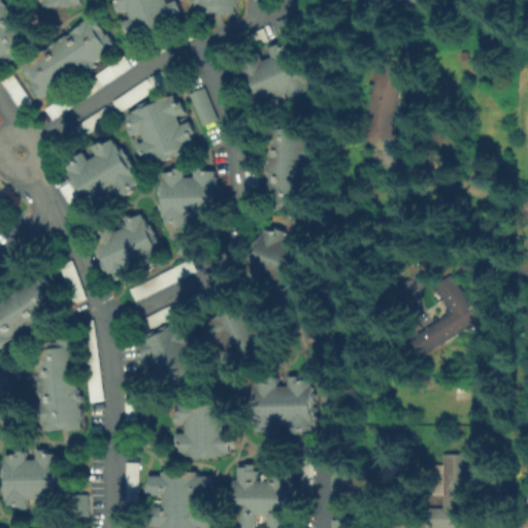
[(0,0),(0,61),(30,44),(5,0),(0,0)]
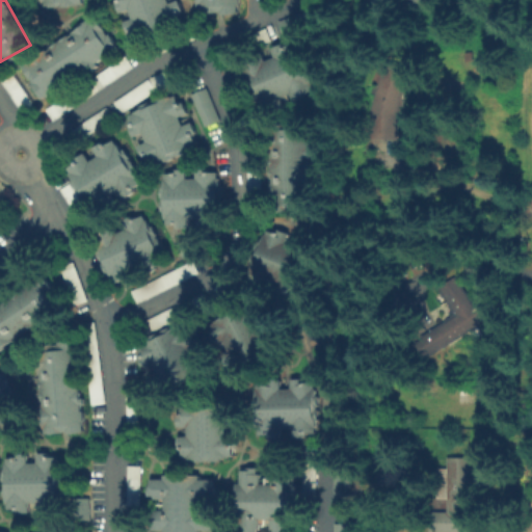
[(184,19),(176,0),(112,0),(120,16),(130,41),(184,19)]
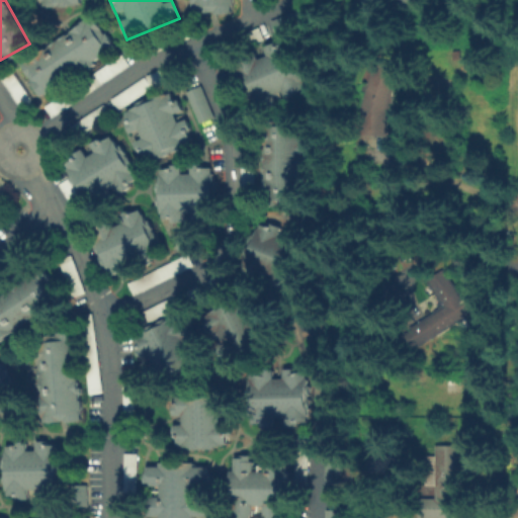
[(190,0),(191,12),(231,12),(230,0),(190,0)]
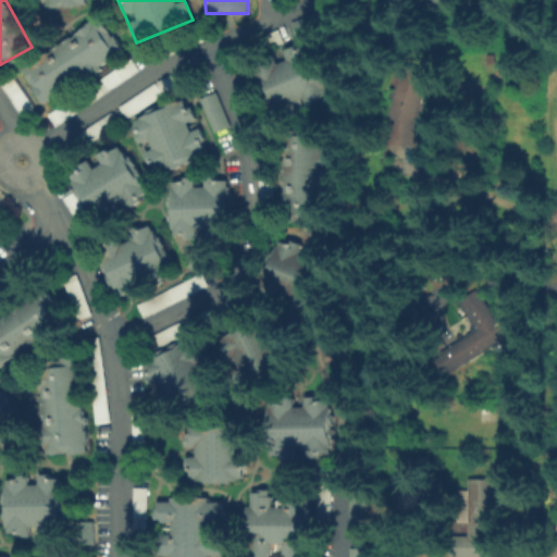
[(291,19),(296,38),(330,28),(324,9),(291,19)]
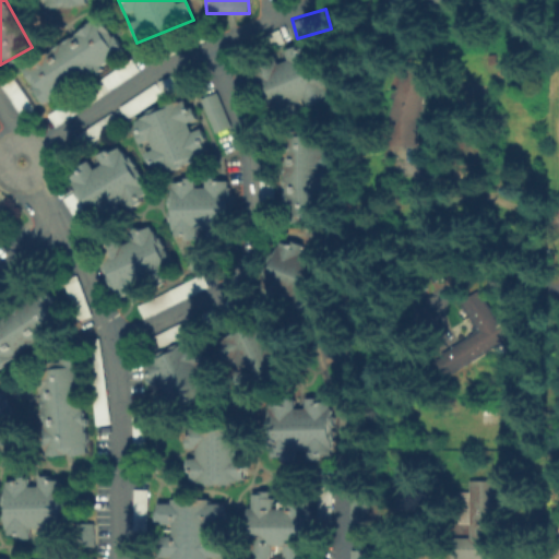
[(40,102),(125,52),(102,14),(19,63),(40,102)]
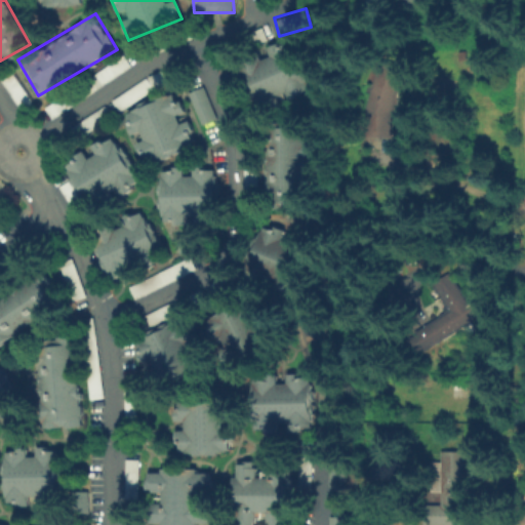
[(255,109),(308,86),(287,37),(266,46),(268,52),(237,66),(255,109)]
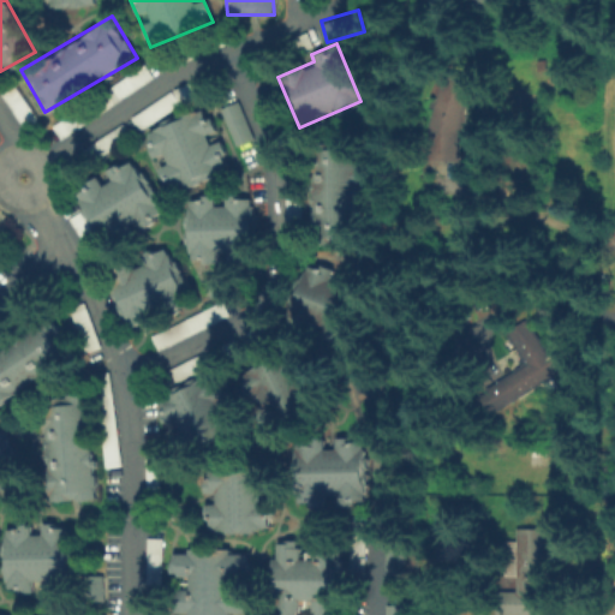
[(150,76),(142,64),(102,89),(111,102),(150,76)]
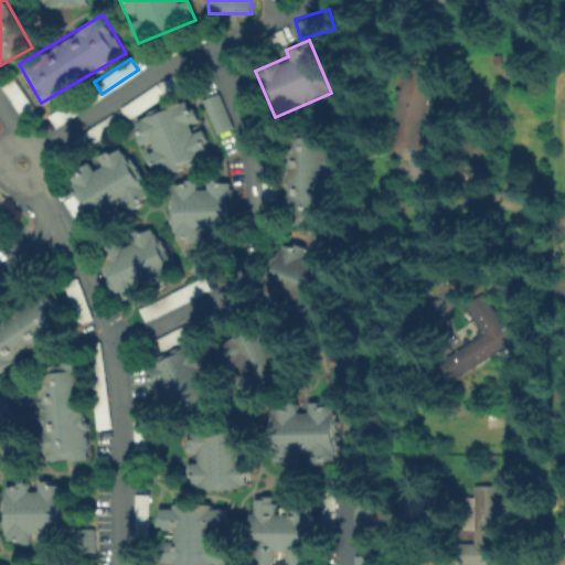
[(414,146),(429,71),(403,65),(386,140),(414,146)]
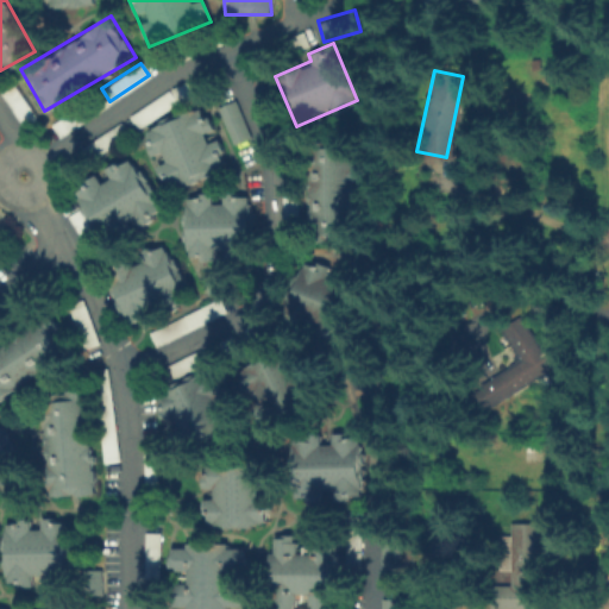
[(126,111),(133,125),(196,93),(189,80),(126,111)]
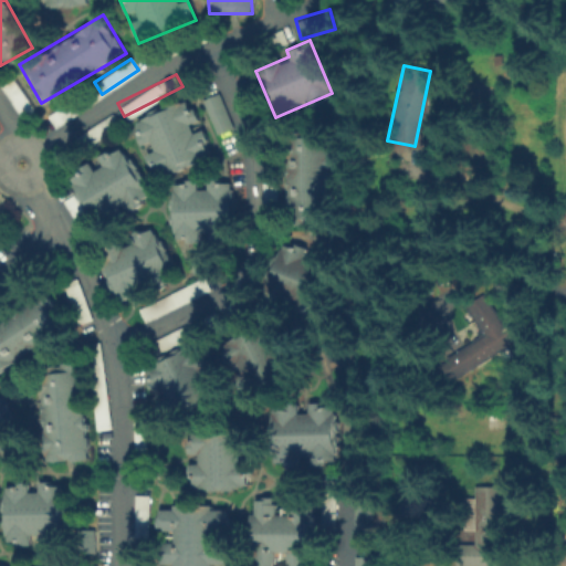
[(0,84),(0,86),(20,117),(31,109),(10,77),(0,84)]
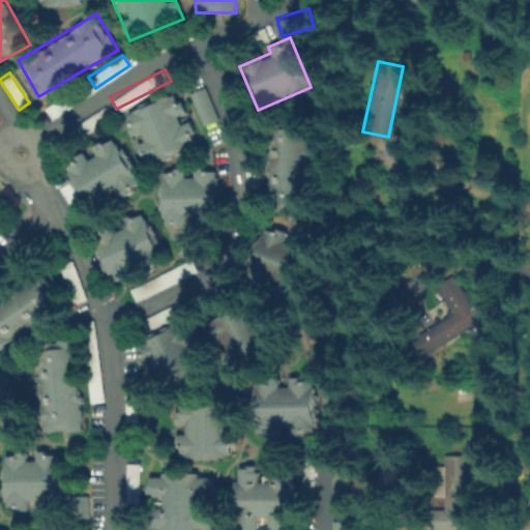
[(186,92),(203,85),(217,117),(201,124),(186,92)]
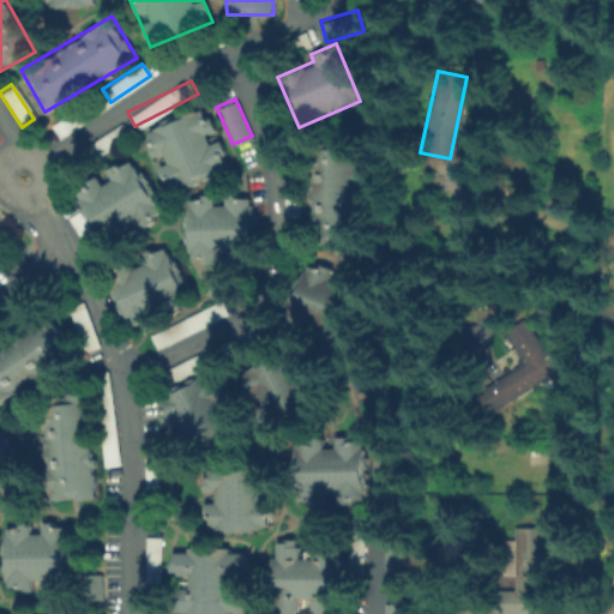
[(230,167),(217,133),(216,134),(205,106),(140,130),(152,160),(155,160),(167,191),(230,167)]
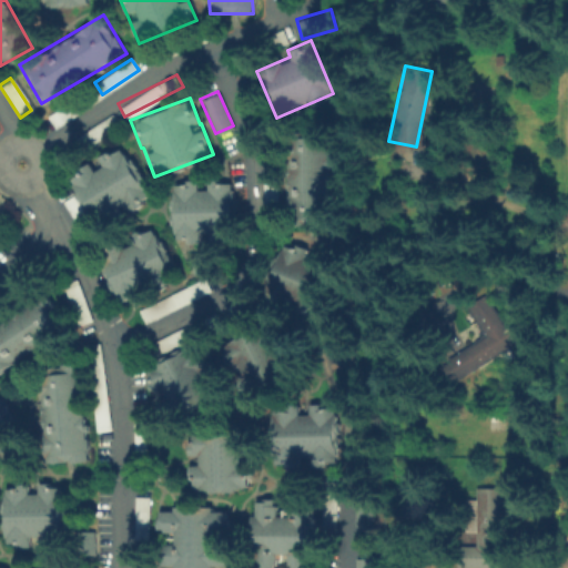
[(54,128),(74,114),(67,102),(47,115),(54,128)]
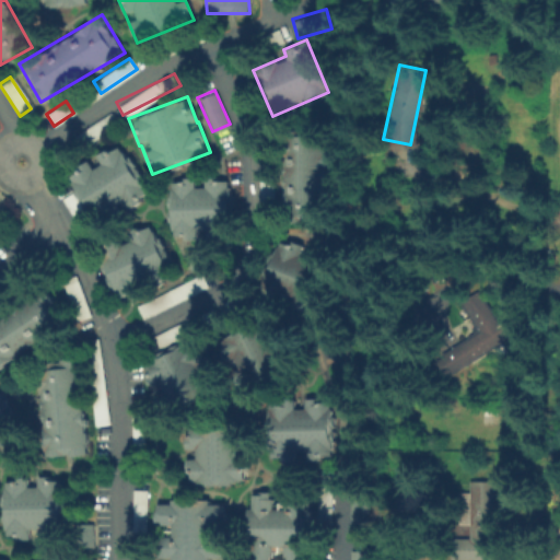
[(113,125),(107,115),(77,133),(83,143),(113,125)]
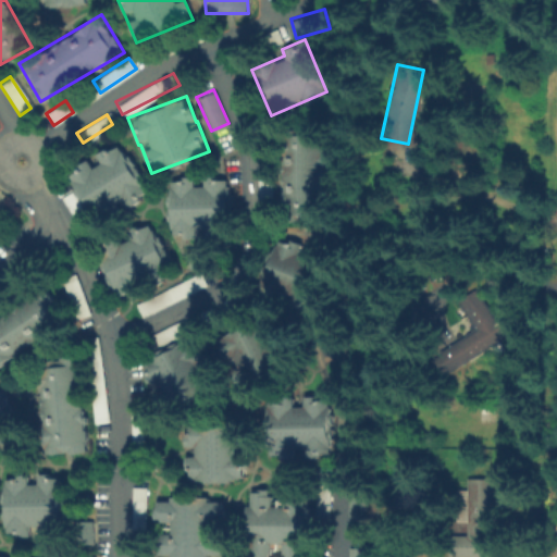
[(282,220),(325,220),(325,133),(282,133),(282,220)]
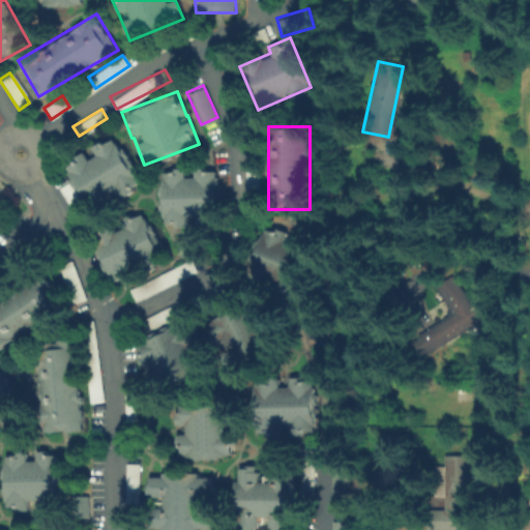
[(85,207),(117,193),(118,195),(139,185),(117,137),(64,159),(85,207)]
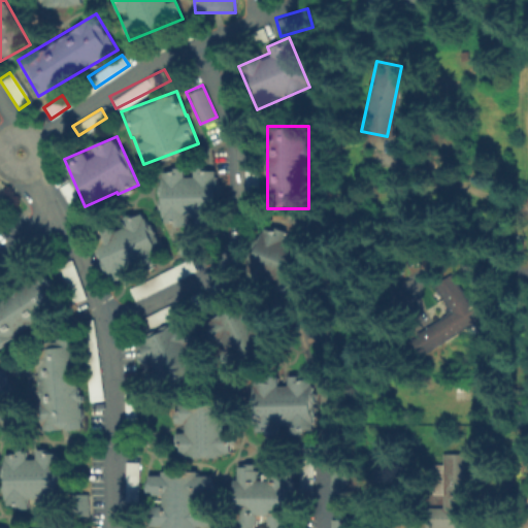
[(216,166),(191,166),(191,167),(160,167),(160,222),(217,222),(216,166)]
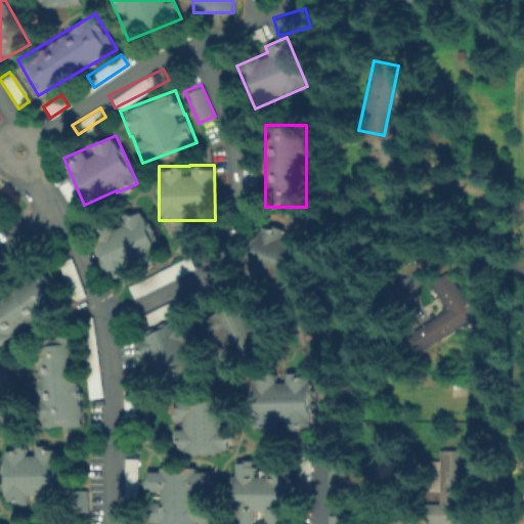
[(253,169),(243,169),(243,187),(253,187),(253,169)]
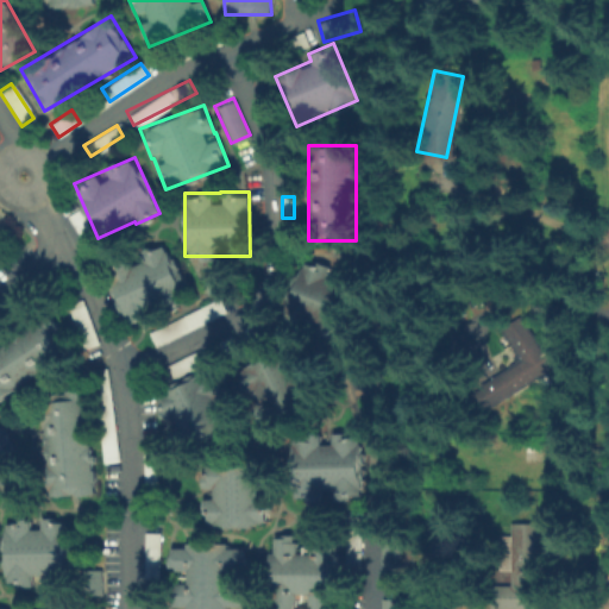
[(163,242),(101,268),(126,325),(187,299),(163,242)]
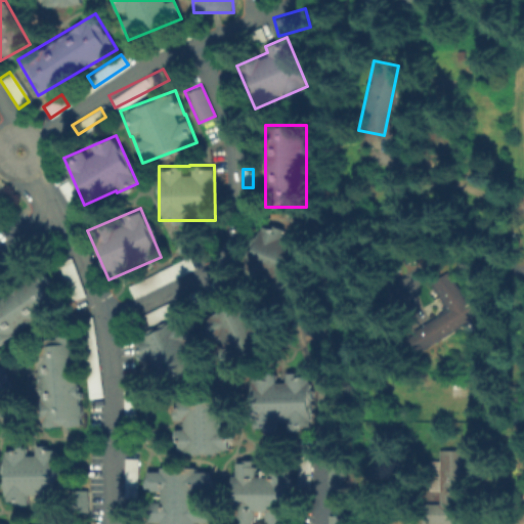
[(260,224),(307,242),(287,298),(239,280),(260,224)]
